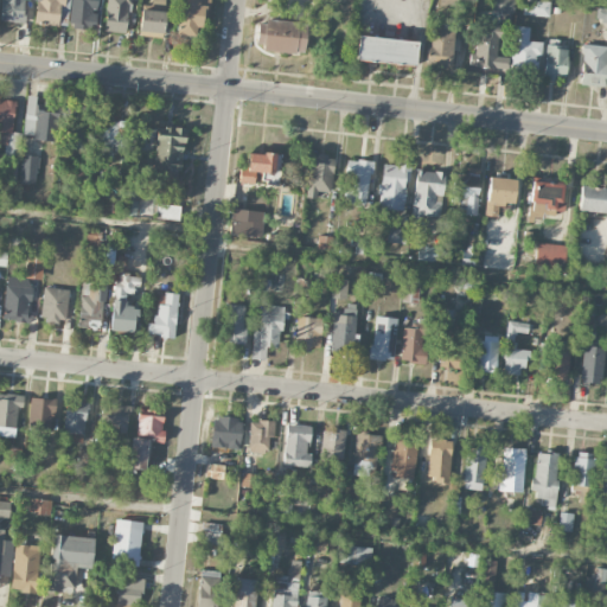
[(1,0),(0,16),(0,20),(25,24),(27,0),(1,0)]
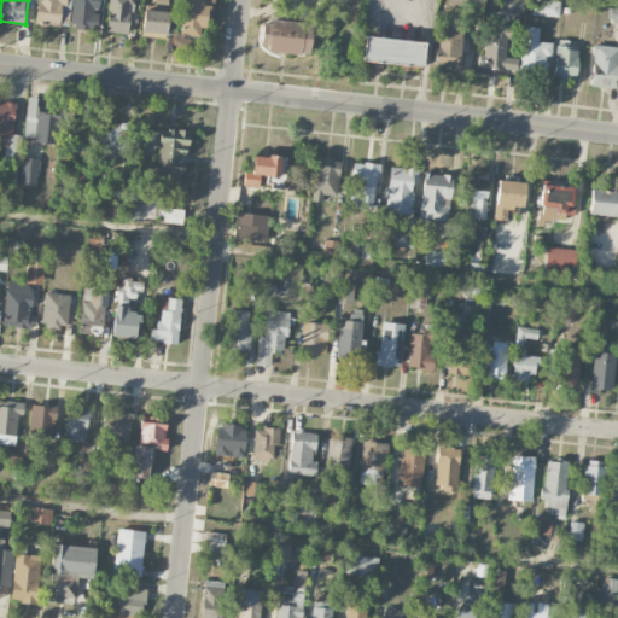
[(38,0),(35,24),(68,29),(71,0),(38,0)]
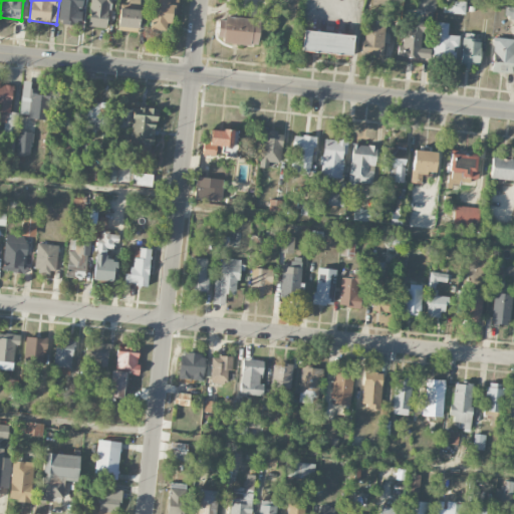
[(60,0),(57,23),(79,26),(81,11),(80,11),(82,0),(60,0)]
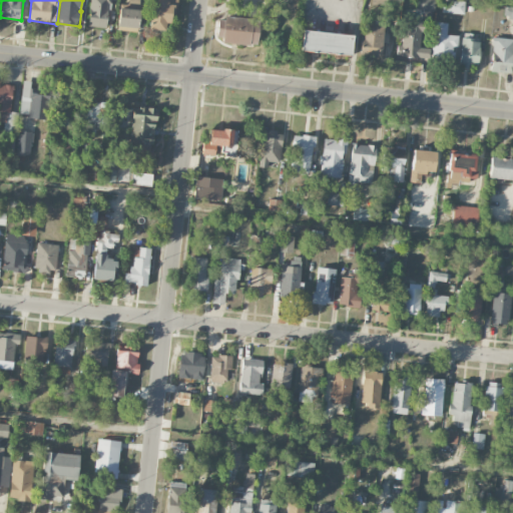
[(89,0),(89,27),(109,28),(109,0),(89,0)]
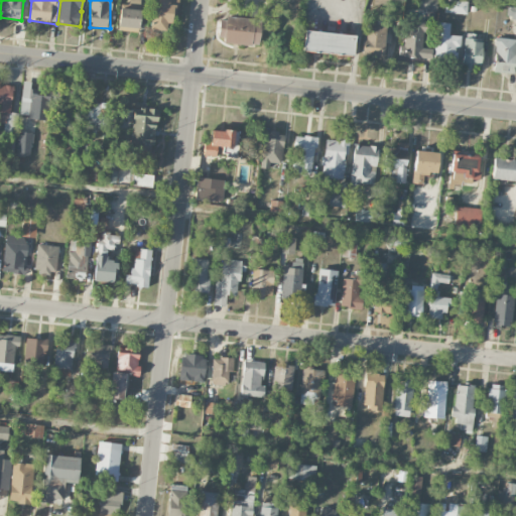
[(140,1),(120,0),(119,31),(139,32),(140,1)]
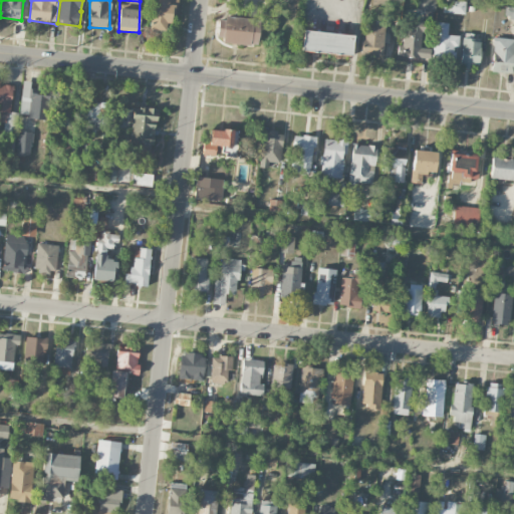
[(151,0),(150,30),(164,31),(165,23),(174,23),(175,0),(151,0)]
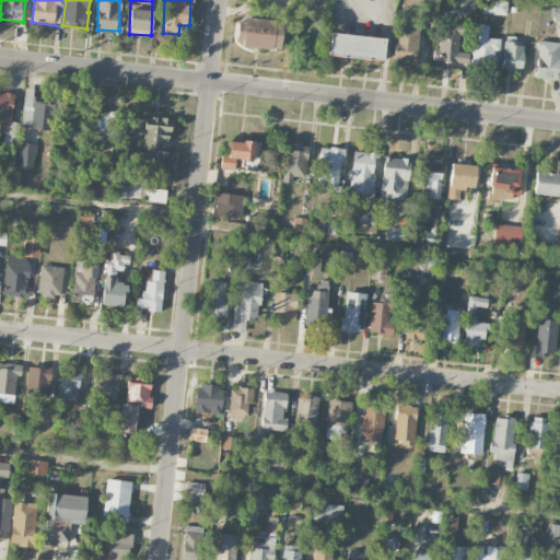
[(455,0),(455,10),(474,12),(474,0),(455,0)]
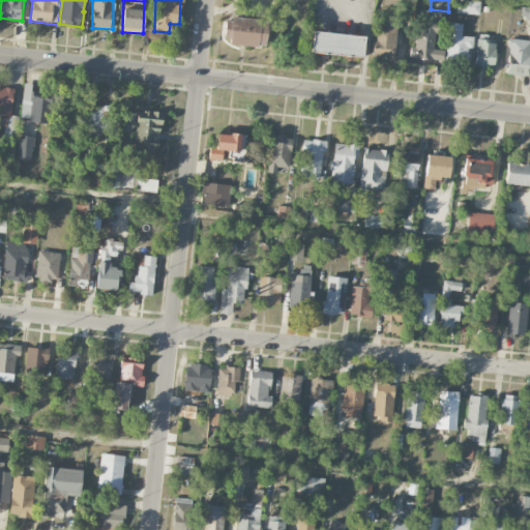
[(459,13),(479,15),(479,1),(459,0),(459,13)]
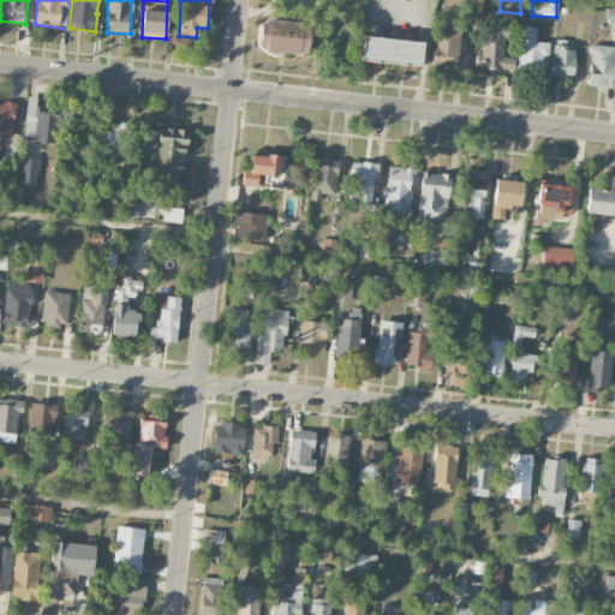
[(306,54),(310,24),(261,19),(257,49),(306,54)]
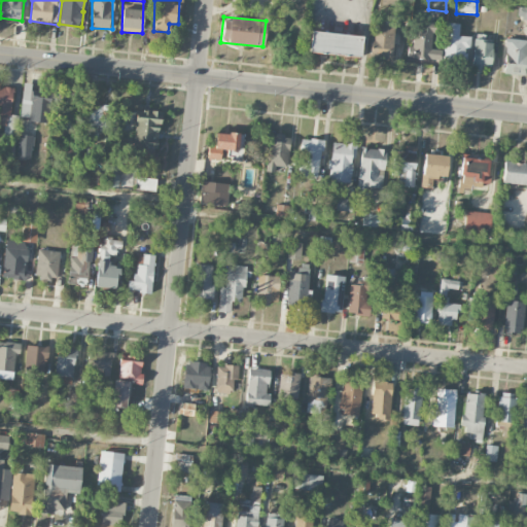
[(393,27),(384,27),(384,22),(372,21),(371,59),(392,60),(393,27)]
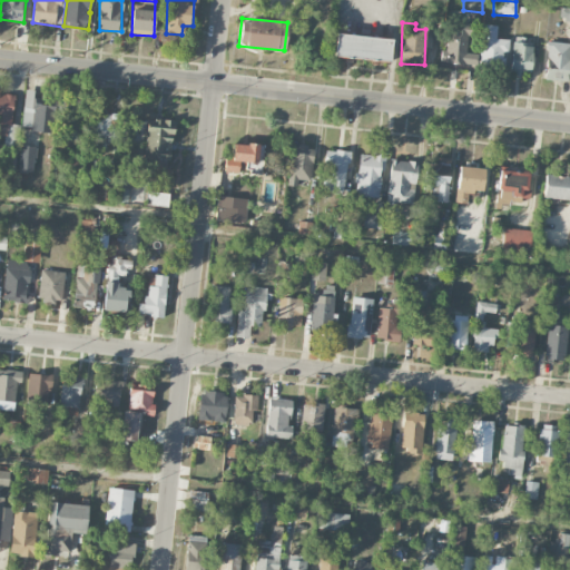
[(497,26),(481,26),(479,67),(503,68),(504,52),(508,52),(509,39),(497,39),(497,26)]
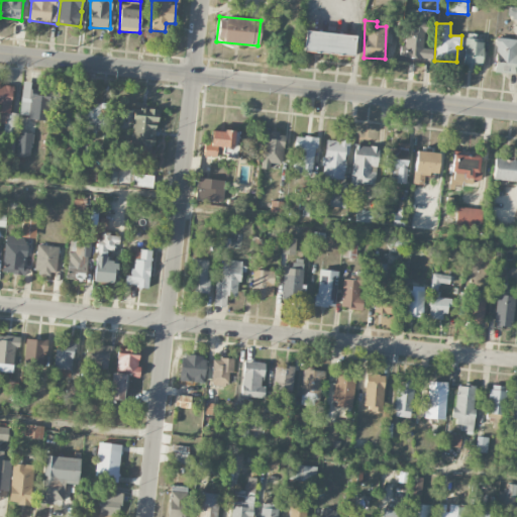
[(431,60),(432,48),(423,48),(424,25),(406,24),(405,46),(399,46),(399,58),(431,60)]
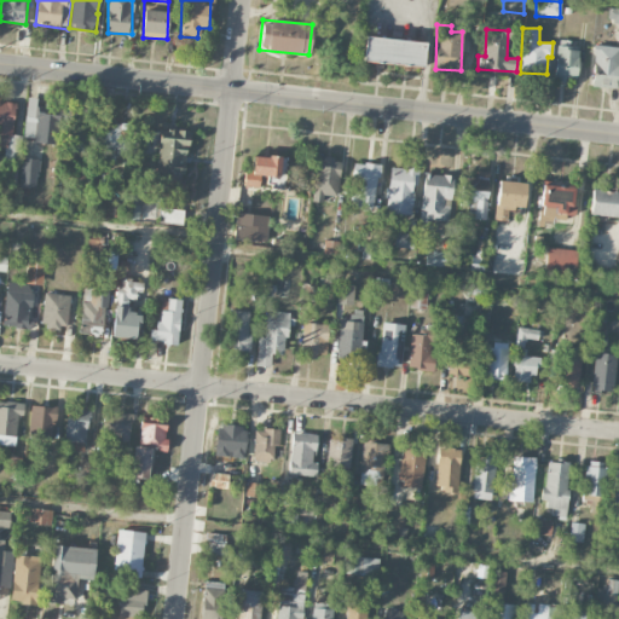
[(423,41),(364,39),(363,63),(423,65),(423,41)]
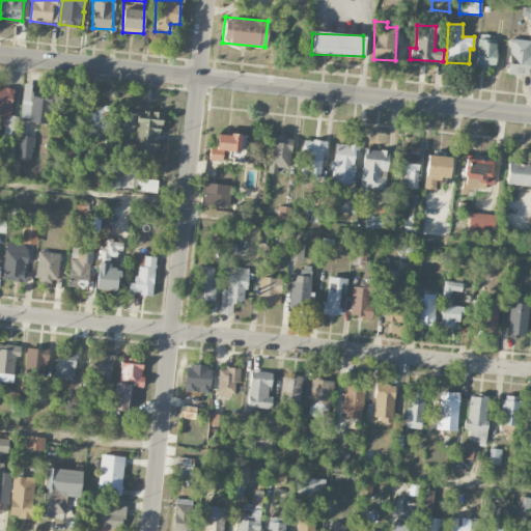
[(494,68),(497,42),(478,39),(475,71),(484,72),(485,66),(494,68)]
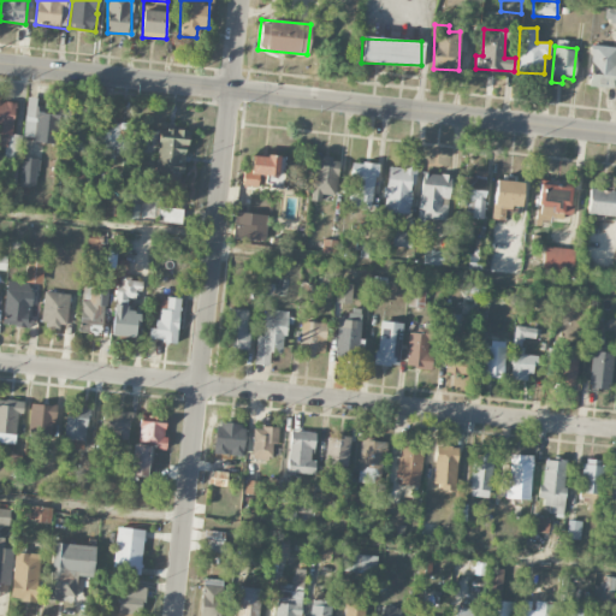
[(614,88),(615,53),(615,46),(591,46),(590,87),(614,88)]
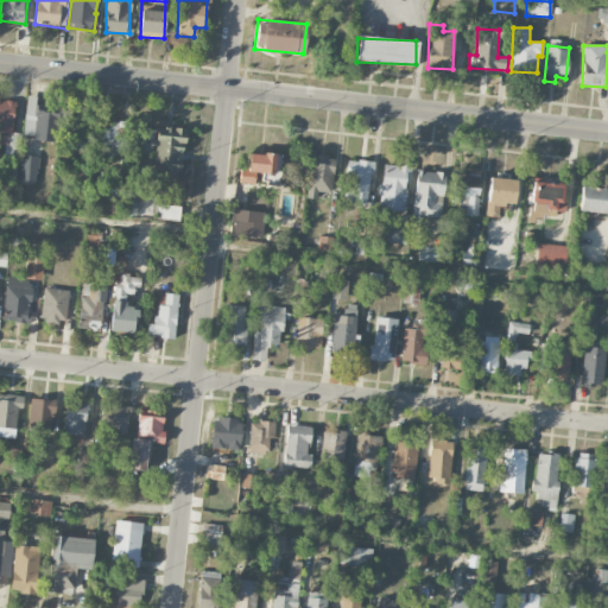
[(56,140),(57,112),(48,112),(48,99),(26,97),(24,139),(56,140)]
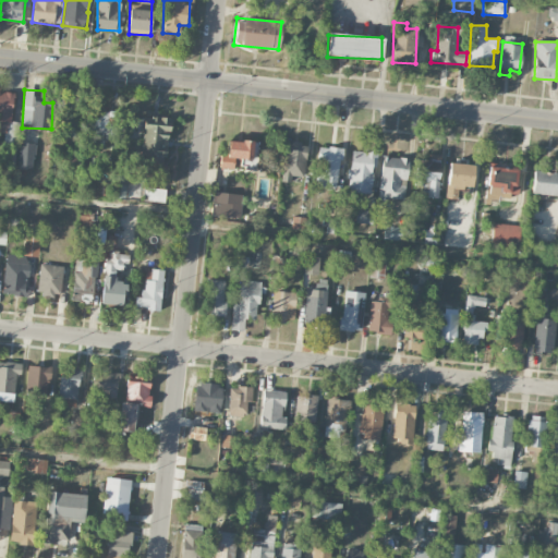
[(12,122),(12,93),(0,92),(0,132),(4,132),(4,146),(17,146),(17,122),(12,122)]
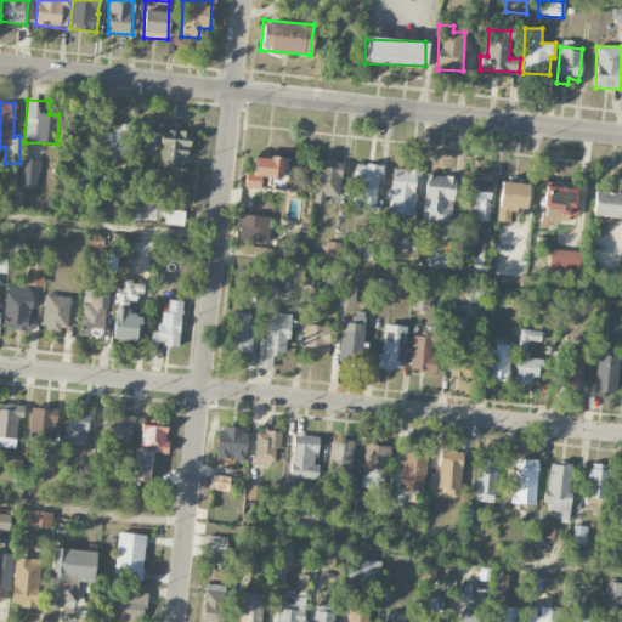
[(64,152),(86,153),(88,119),(66,118),(64,152)]
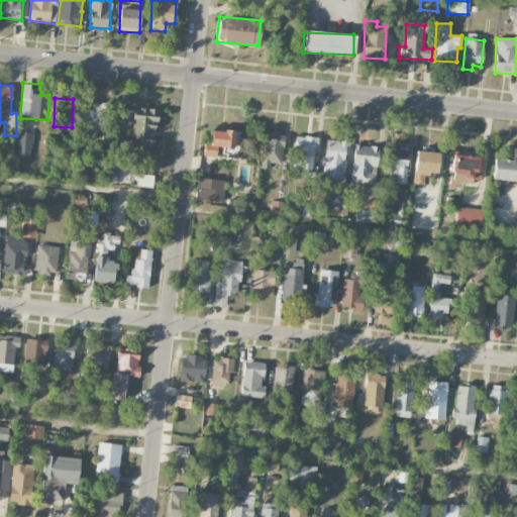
[(110,103),(84,101),(83,129),(91,129),(92,123),(110,124),(110,103)]
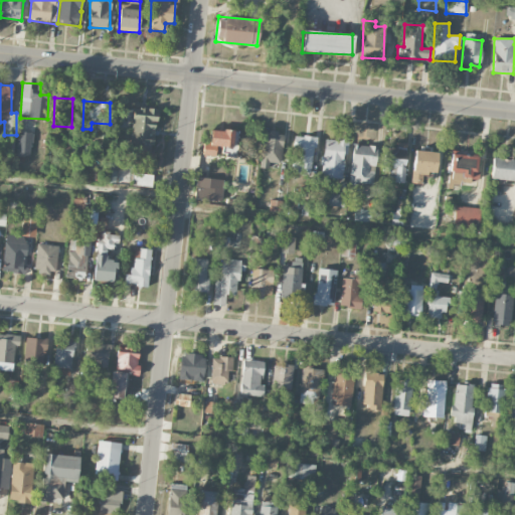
[(156,109),(132,108),(131,153),(154,154),(156,109)]
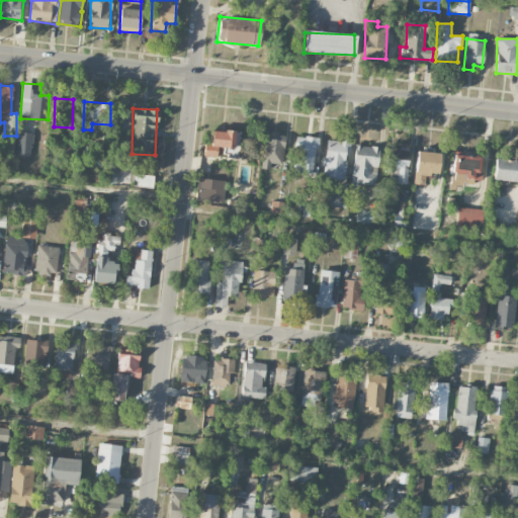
[(204,145),(203,156),(217,157),(218,148),(237,149),(238,132),(211,131),(210,145),(204,145)]
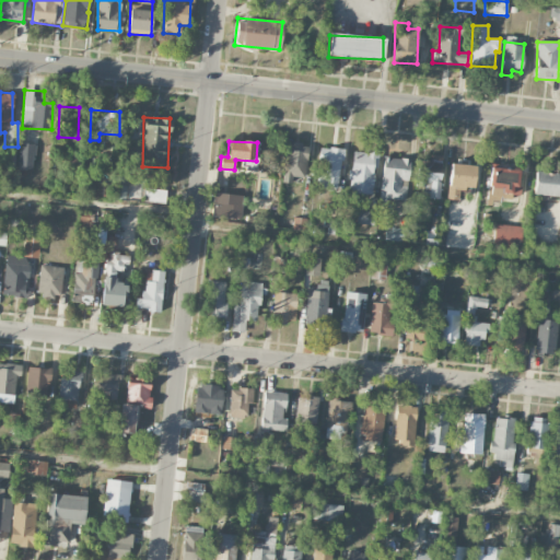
[(35,144),(21,142),(18,168),(33,170),(35,144)]
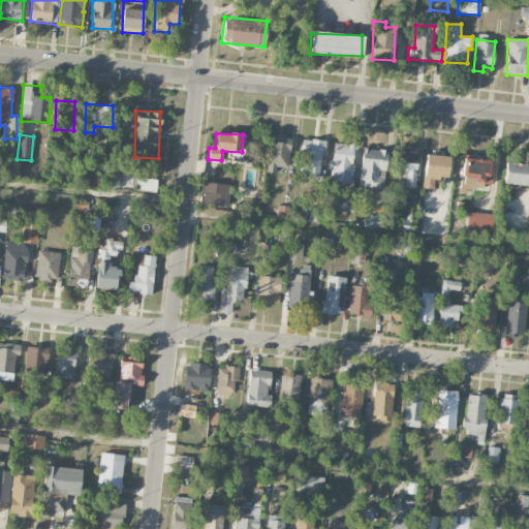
[(276,167),(288,168),(289,135),(269,134),(268,173),(276,174),(276,167)]
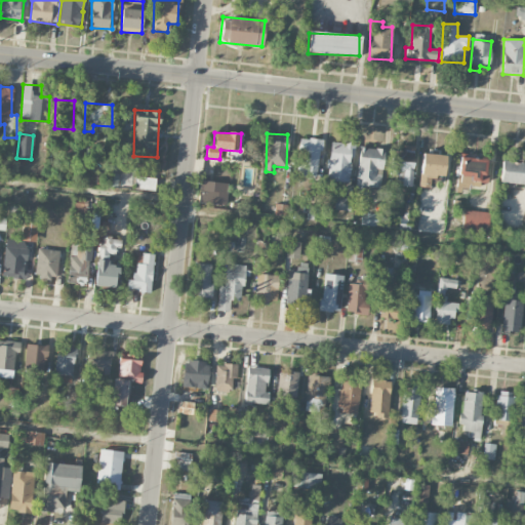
[(318,178),(320,139),(298,138),(297,177),(318,178)]
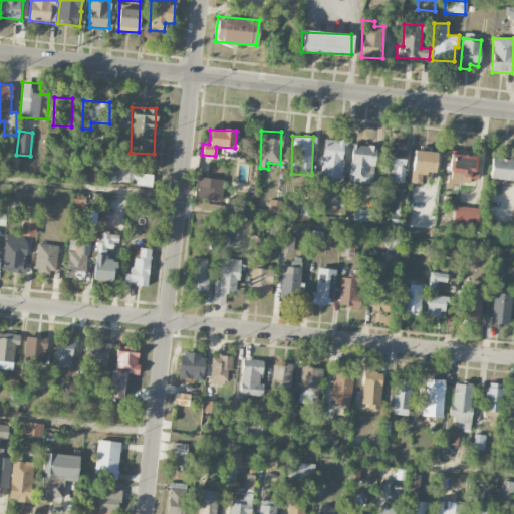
[(342,154),(346,154),(347,140),(321,139),(320,178),(341,178),(342,154)]
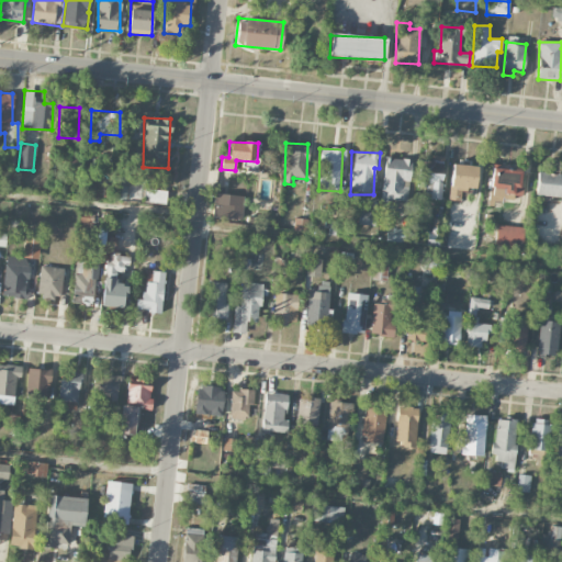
[(409,159),(383,158),(382,201),(408,202),(409,159)]
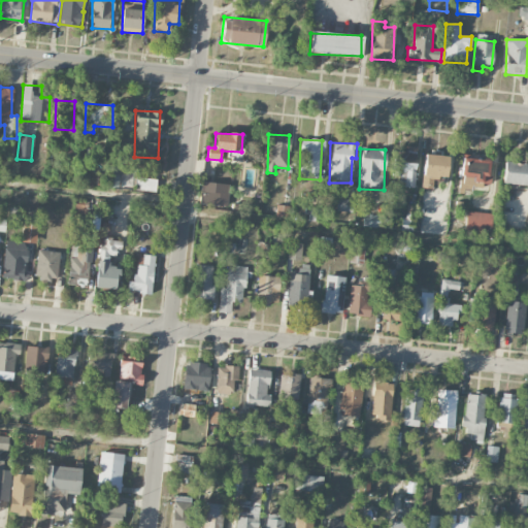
[(404,188),(415,188),(415,153),(393,152),(392,178),(404,179),(404,188)]
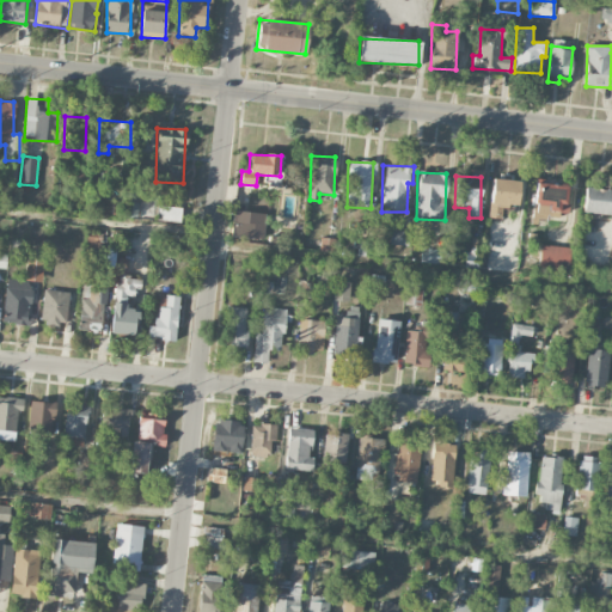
[(518,207),(518,181),(490,181),(489,219),(501,219),(501,207),(518,207)]
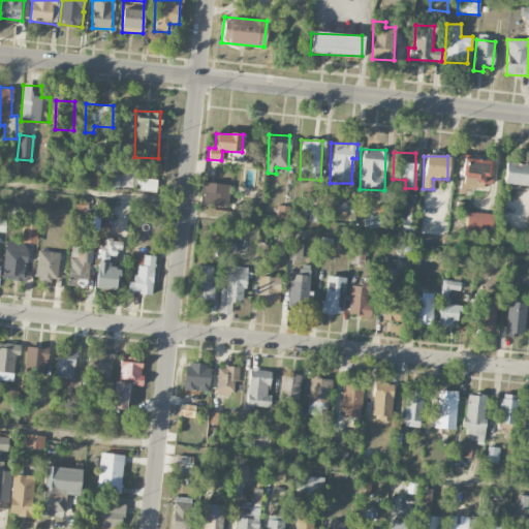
[(491,161),(463,158),(460,189),(473,190),(474,183),(489,184),(491,161)]
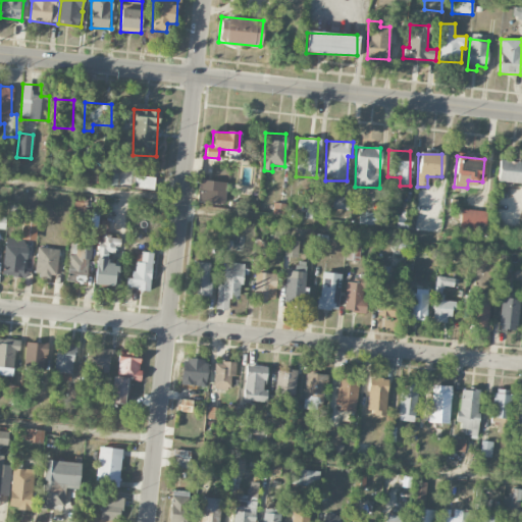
[(497,183),(521,183),(521,161),(498,161),(497,183)]
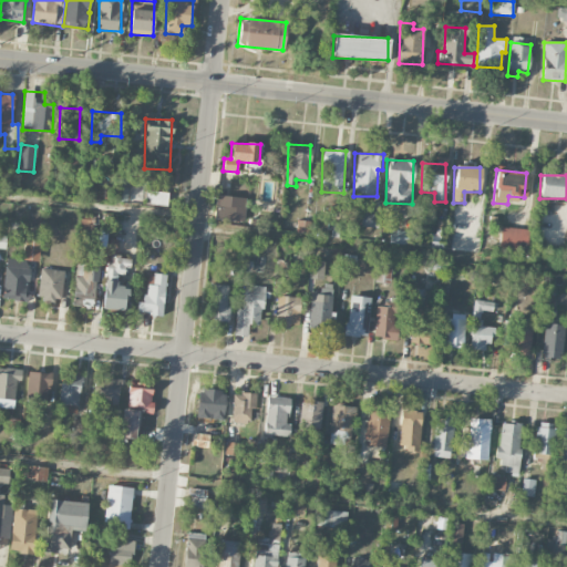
[(126,202),(129,178),(117,178),(116,202),(126,202)]
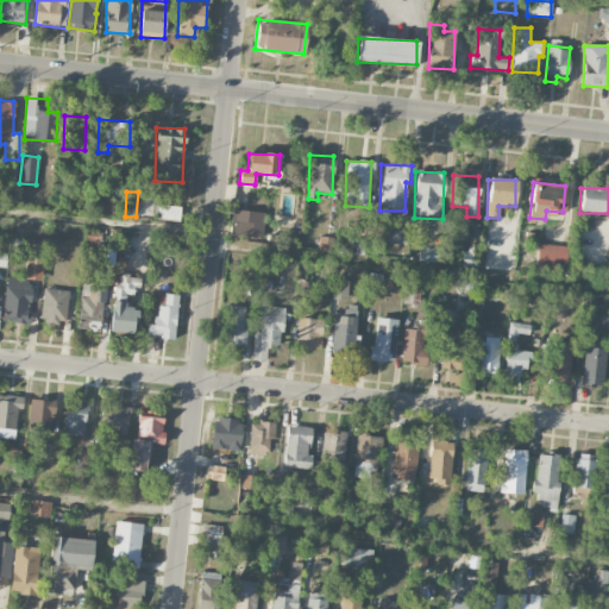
[(181,208),(157,205),(155,219),(180,221),(181,208)]
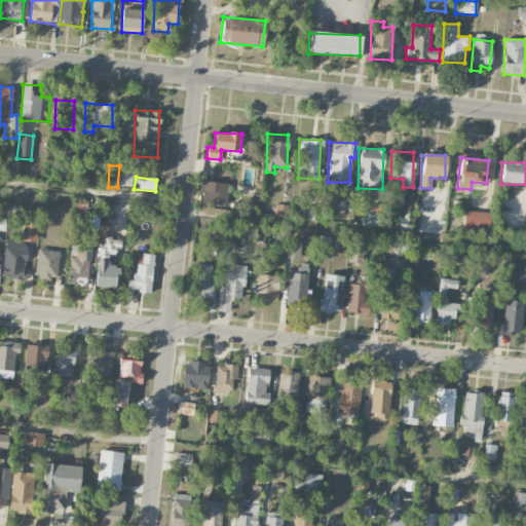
[(199,204),(226,205),(227,183),(199,182),(199,204)]
